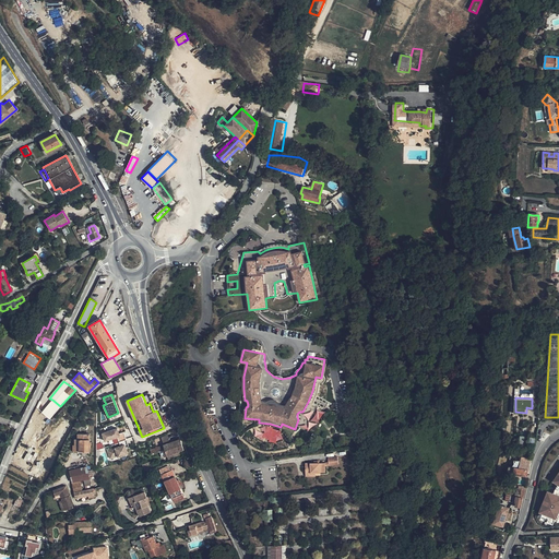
[(34,425),(42,430),(50,418),(50,419),(61,407),(52,400),(42,413),(43,413),(34,425)]
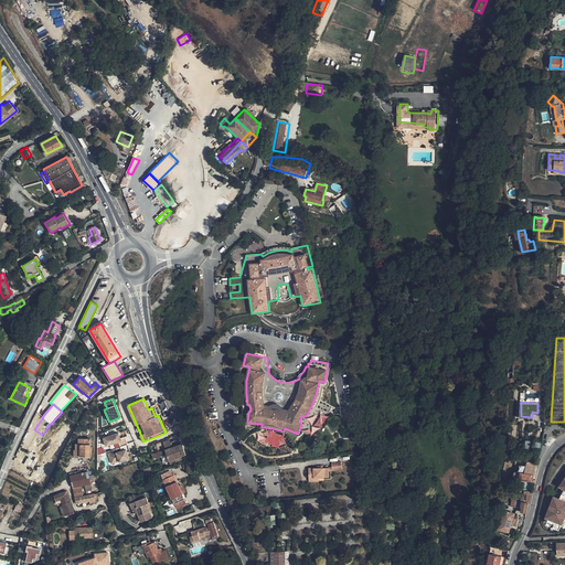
[(307,434),(313,435),(317,427),(322,428),(327,416),(320,414),(318,422),(311,419),(307,434)]
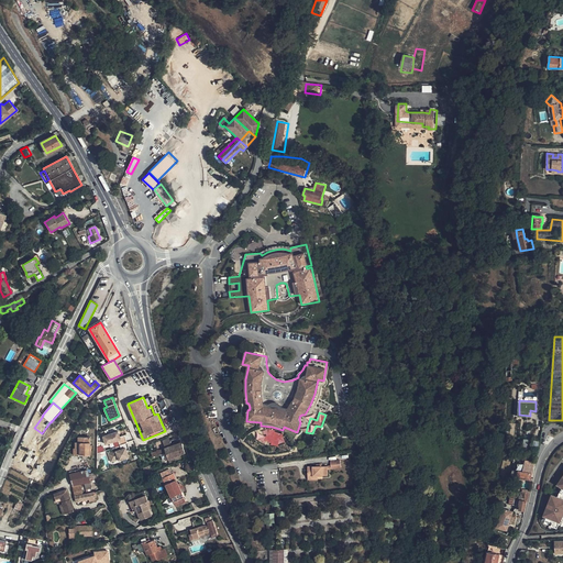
[(283,443),(285,433),(264,429),(263,433),(257,432),(255,440),(265,443),(278,446),(279,442),(283,443)]
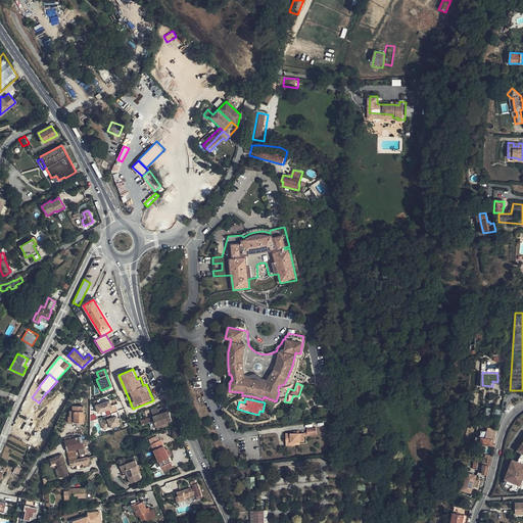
[(111,414),(117,411),(115,405),(111,406),(109,400),(95,406),(98,413),(109,409),(111,414)]
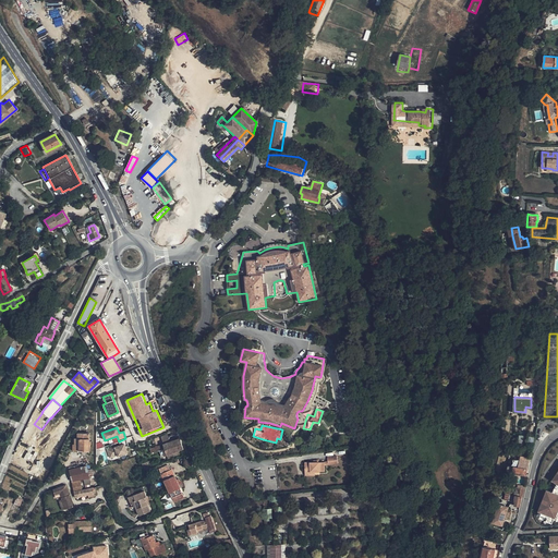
[(89,433),(77,433),(77,450),(89,450),(89,433)]
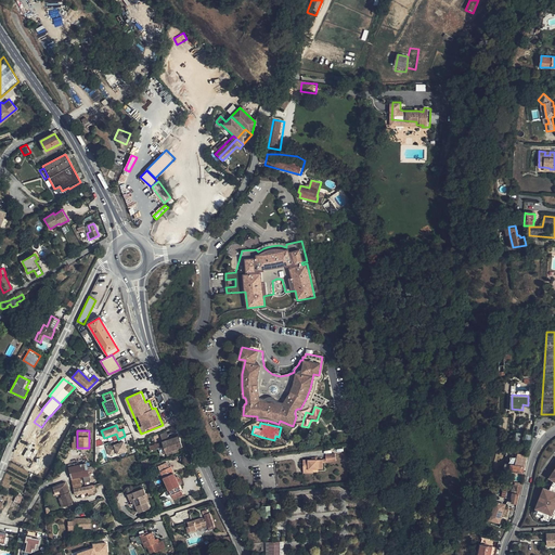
[(167,433),(160,435),(163,442),(169,439),(167,433)]
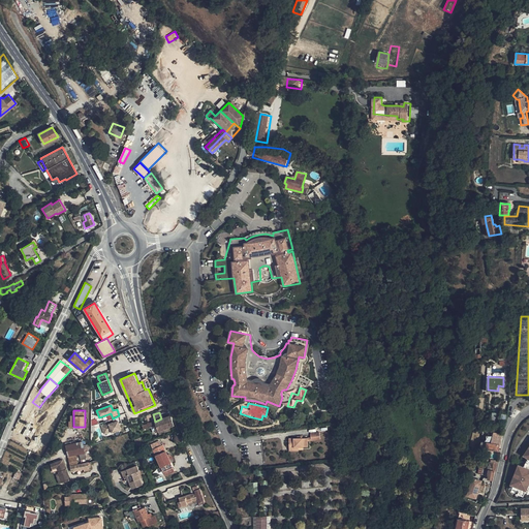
[(122,423),(119,415),(113,418),(114,423),(101,427),(104,434),(112,432),(121,429),(119,423),(122,423)]
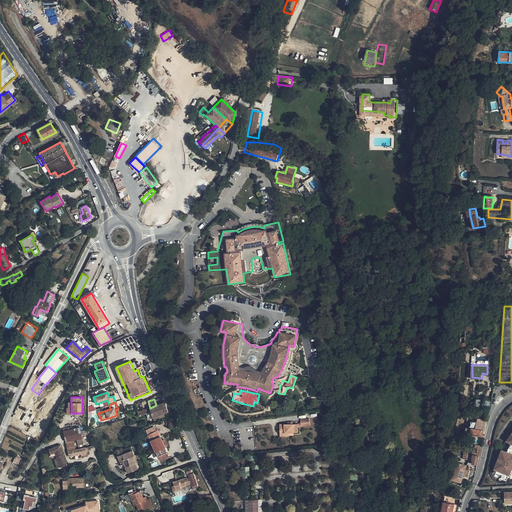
[(165,402),(137,412),(139,416),(146,413),(148,419),(153,417),(154,421),(165,416),(164,414),(169,412),(165,402)]
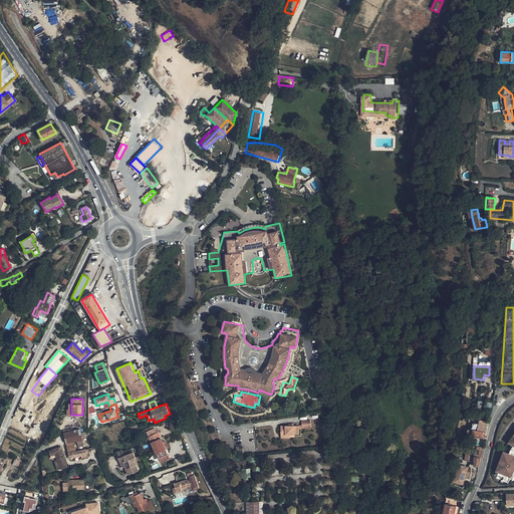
[(299,426),(281,426),(281,435),(290,435),(299,435),(299,429),(311,427),(310,420),(302,421),(302,425),(299,426)]
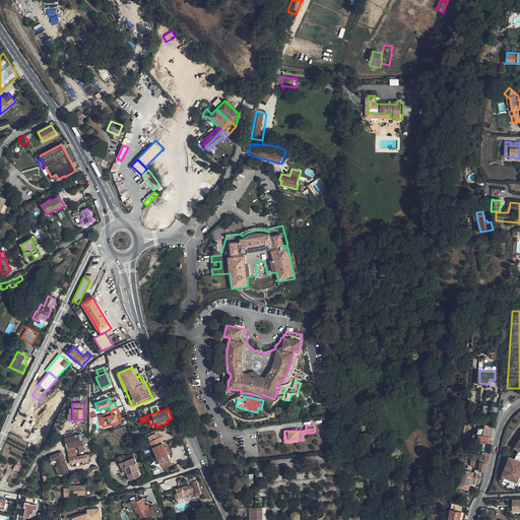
[(478,441),(491,443),(493,431),(478,428),(477,435),(474,434),(472,442),(477,443),(478,441)]
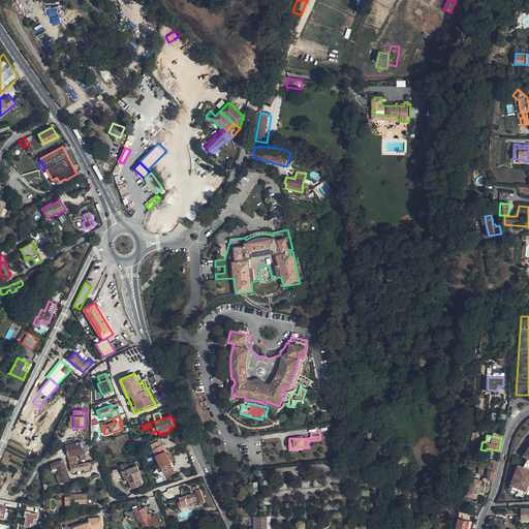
[(167,455),(162,444),(161,445),(159,440),(154,443),(156,447),(153,448),(164,475),(175,471),(170,463),(174,461),(173,458),(170,458),(168,454),(167,455)]
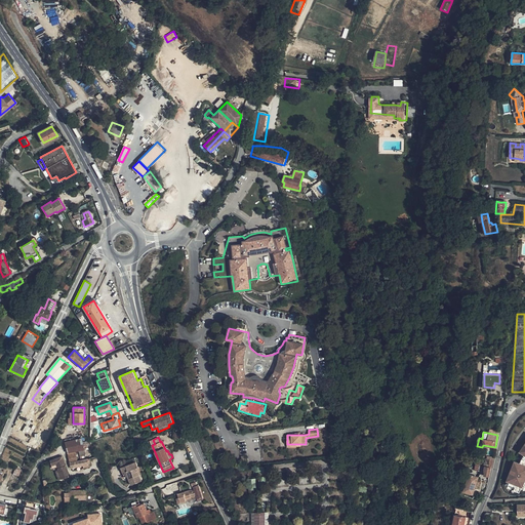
[(82,438),(66,441),(68,452),(84,449),(82,438)]
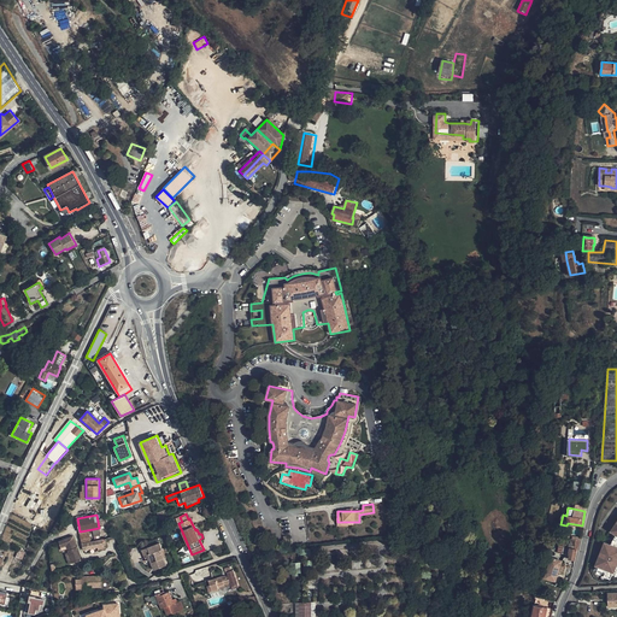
[(603,576),(609,579),(610,575),(612,571),(615,565),(616,566),(616,560),(616,562),(616,559),(616,523),(615,522),(610,530),(615,533),(610,544),(604,541),(600,551),(605,552),(603,557),(598,554),(594,563),(598,564),(595,570),(604,573),(603,576)]
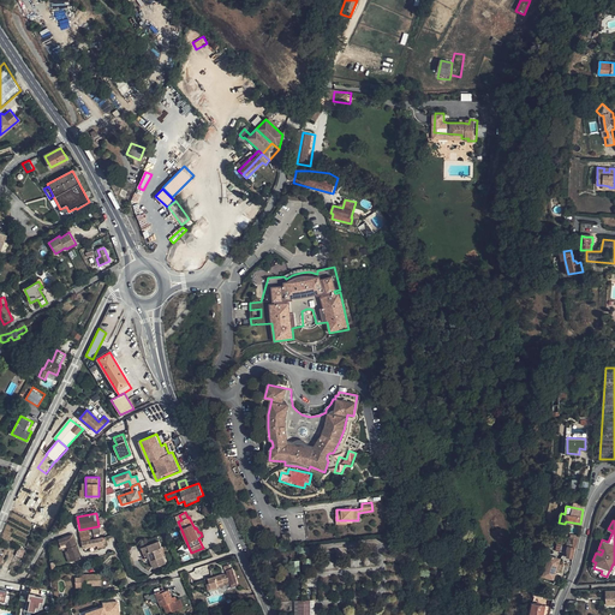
[(79,531),(82,542),(90,539),(88,529),(79,531)]
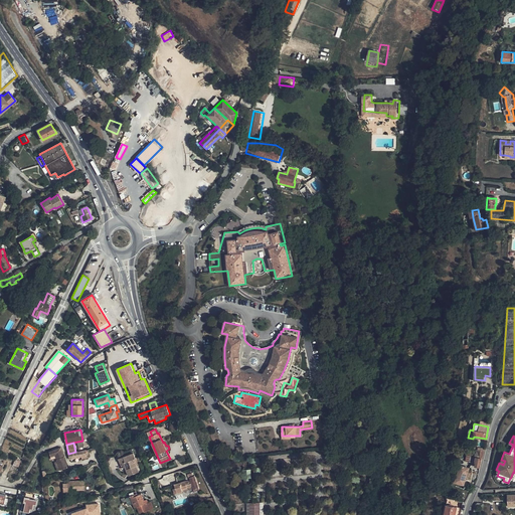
[(60,447),(49,452),(51,459),(56,458),(57,461),(60,470),(67,468),(60,447)]
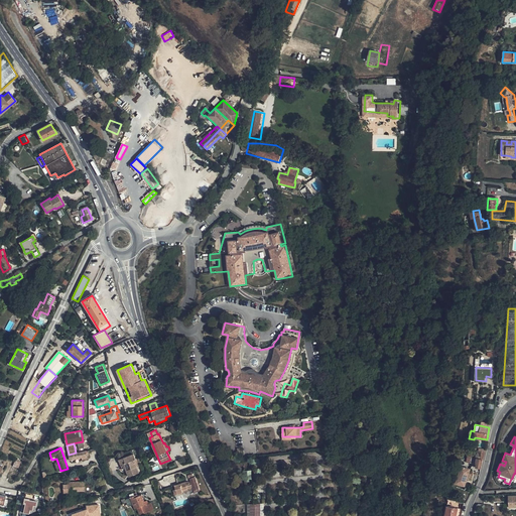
[(76,453),(69,455),(70,461),(87,457),(86,450),(76,453)]
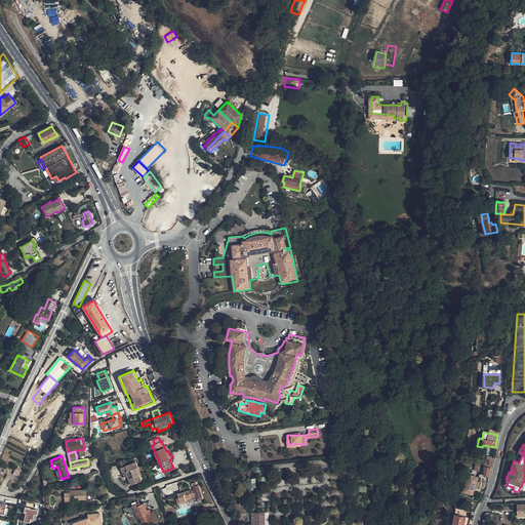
[(135,461),(125,466),(127,471),(125,472),(127,476),(130,485),(142,481),(138,475),(137,470),(135,471),(135,468),(137,467),(135,461)]
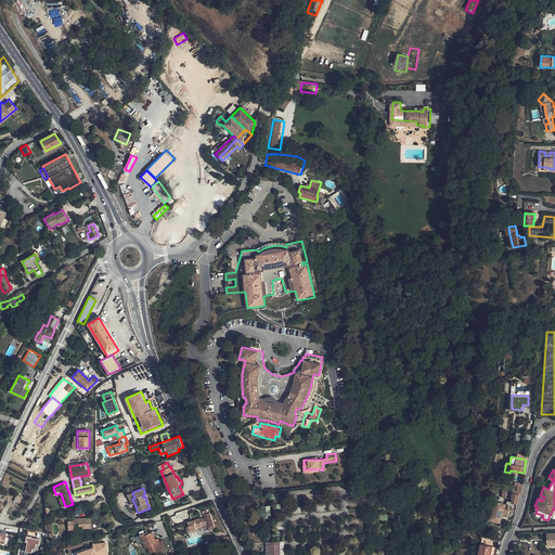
[(505,504),(497,501),(490,519),(500,523),(505,504)]
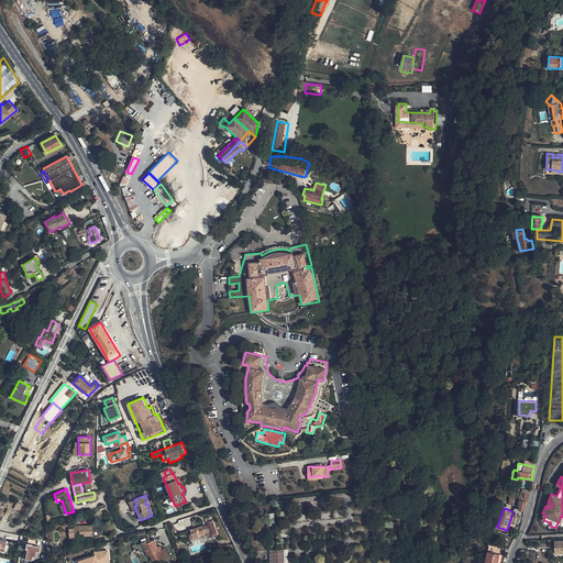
[(206,525),(190,530),(191,534),(189,536),(190,540),(194,539),(194,540),(199,538),(199,534),(205,533),(206,536),(211,533),(211,534),(213,534),(213,537),(218,536),(213,520),(211,521),(210,517),(205,519),(207,522),(208,522),(209,527),(207,527),(206,525)]
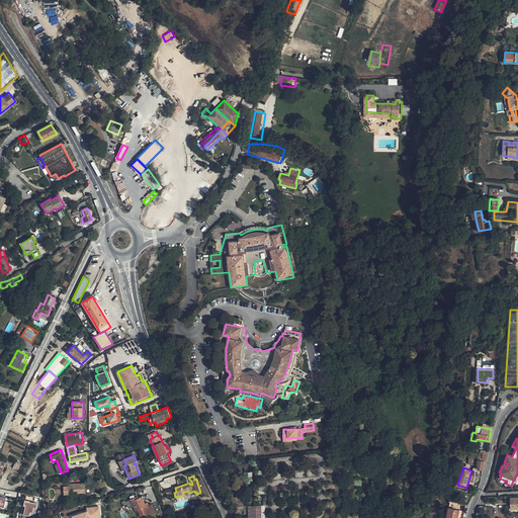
[(68,487),(64,487),(63,496),(73,496),(73,491),(77,491),(77,493),(86,493),(86,484),(72,484),(72,486),(68,487)]
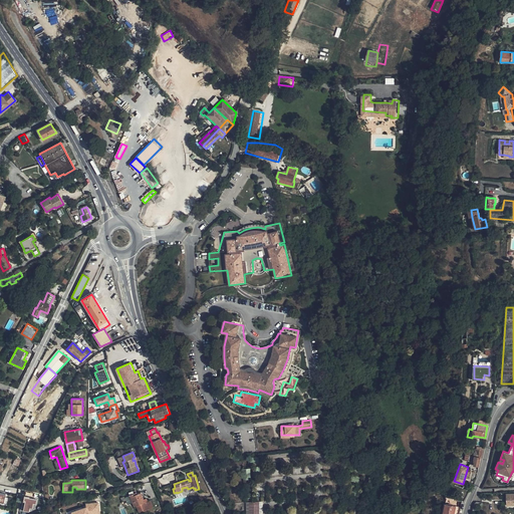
[(145,502),(141,492),(137,494),(135,495),(135,493),(130,496),(133,503),(134,507),(137,506),(139,512),(143,510),(144,511),(153,507),(151,500),(148,501),(145,502)]
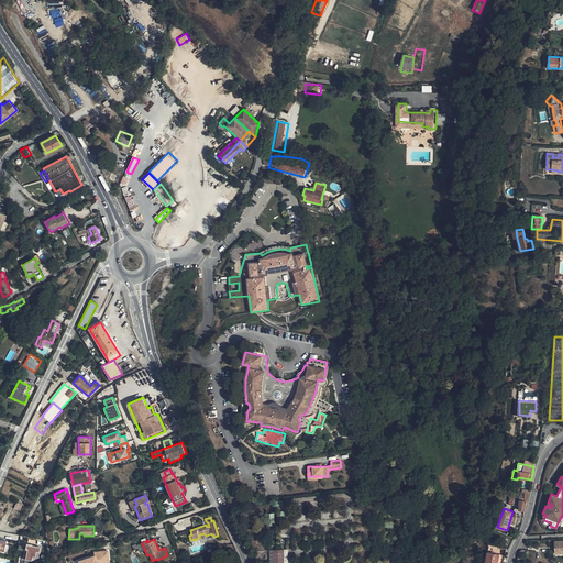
[(25,548),(23,559),(32,560),(33,556),(36,556),(37,551),(40,552),(41,547),(30,544),(29,544),(28,544),(26,545),(26,547),(28,548),(28,549),(25,548)]
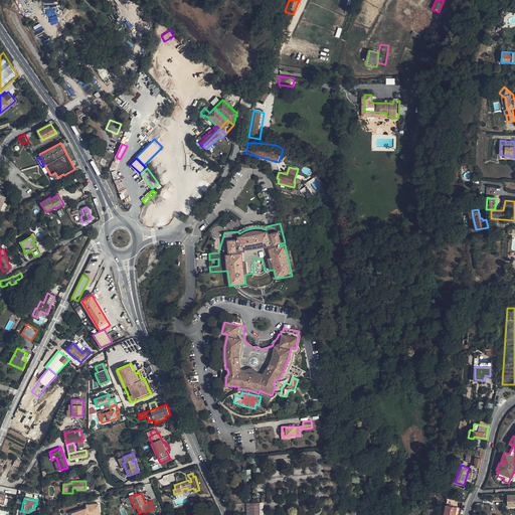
[(72,514),(100,514),(99,504),(87,505),(87,508),(71,513),(72,514)]
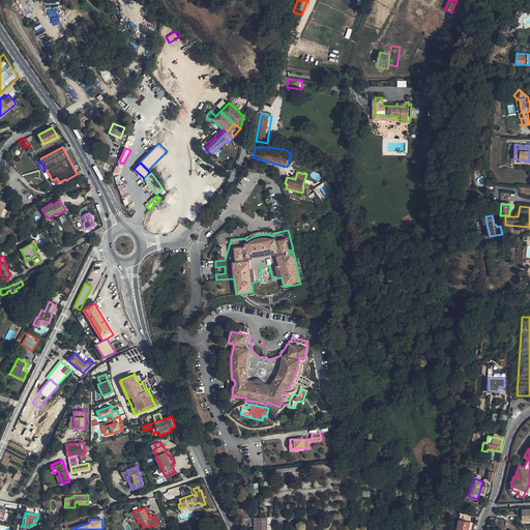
[(471,522),(460,520),(457,529),(469,529),(471,522)]
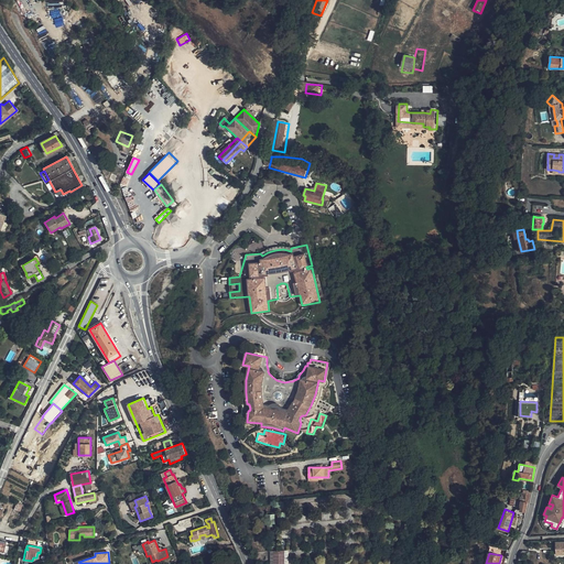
[(284,563),(284,554),(274,554),(274,560),(271,560),(271,563),(284,563)]
